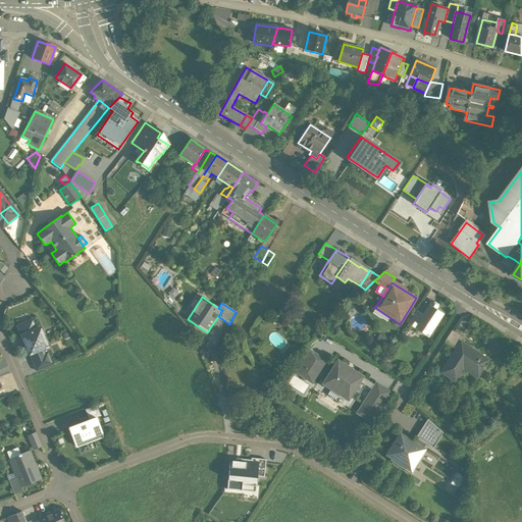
[(423,315),(418,323),(418,324),(415,328),(427,336),(441,314),(434,310),(429,306),(423,315)]
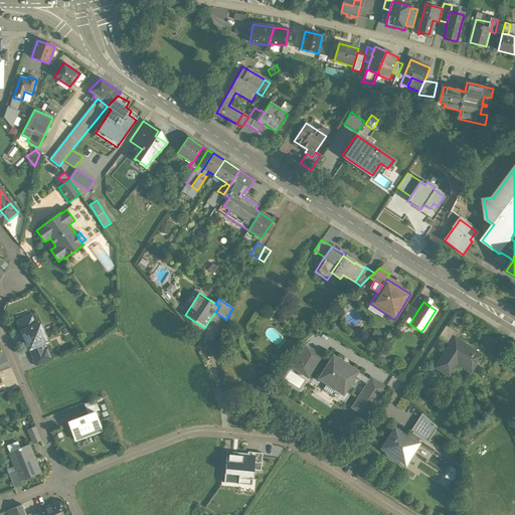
[(417,311),(410,307),(402,319),(409,324),(412,320),(412,319),(417,311)]
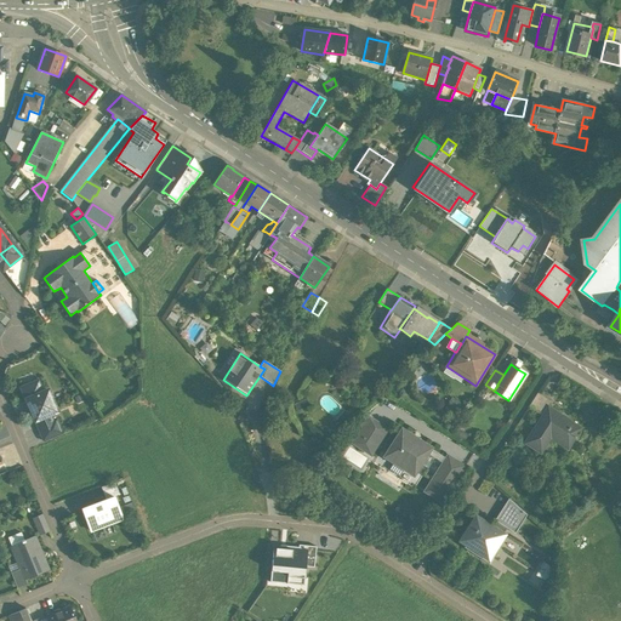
[(38,382),(22,388),(27,399),(43,393),(38,382)]
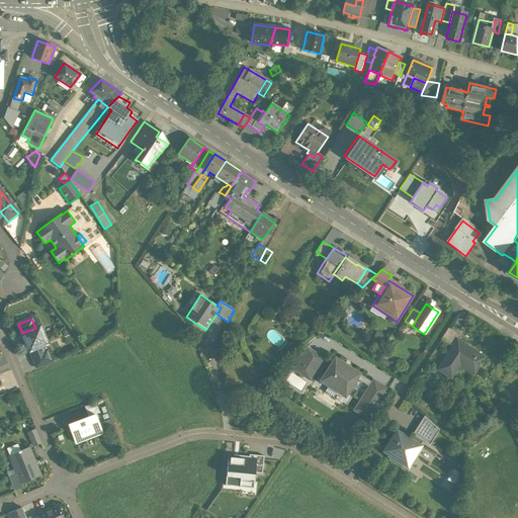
[(35,328),(22,333),(29,351),(41,346),(48,344),(39,326),(35,328)]
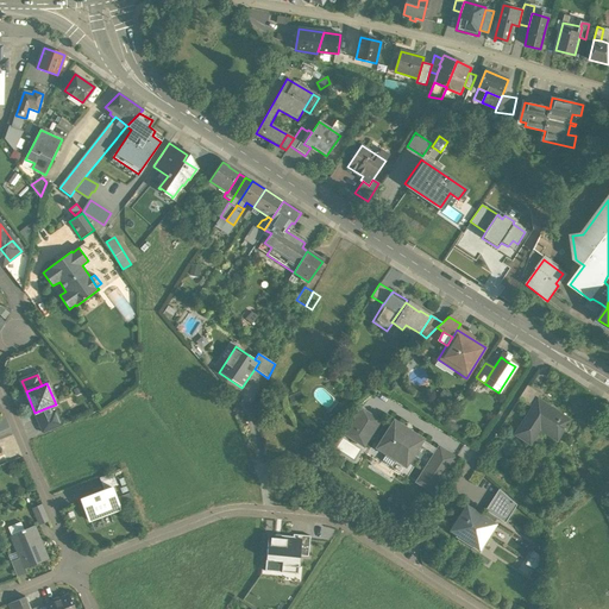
[(541,395),(527,385),(518,400),(532,409),(538,400),(541,395)]
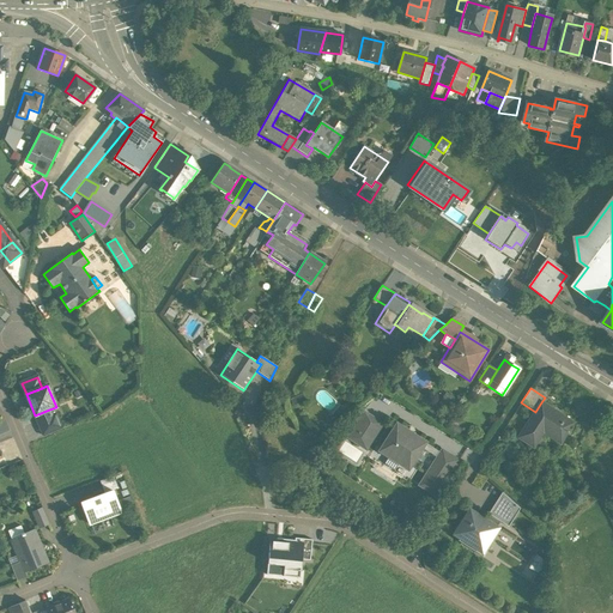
[(572,423),(541,402),(535,412),(519,438),(540,451),(544,445),(542,444),(545,441),(542,438),(546,435),(559,443),(572,423)]
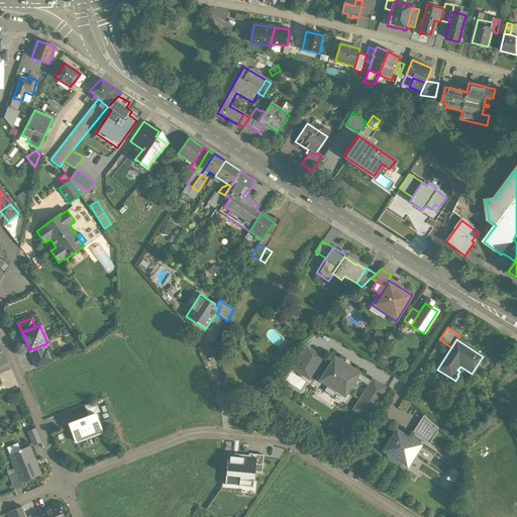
[(41,345),(30,350),(32,355),(43,350),(41,345)]
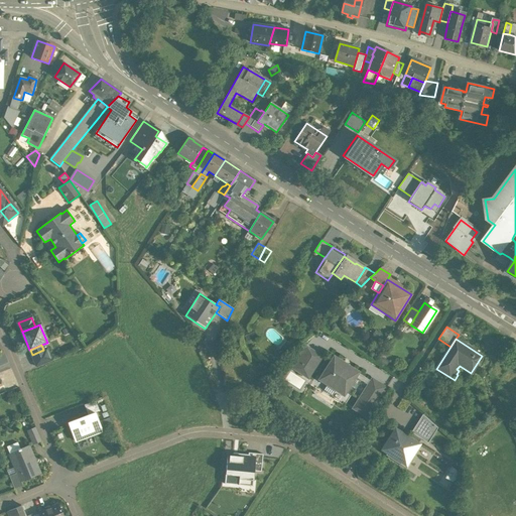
[(321,357),(305,347),(298,357),(314,367),(321,357)]
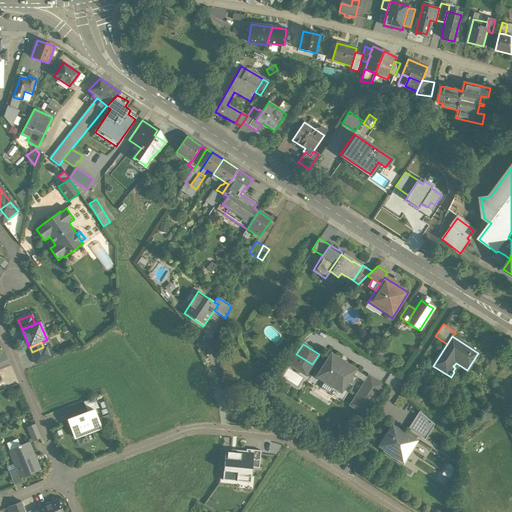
[(32,352),(31,352),(36,364),(51,358),(46,346),(43,347),(32,352)]
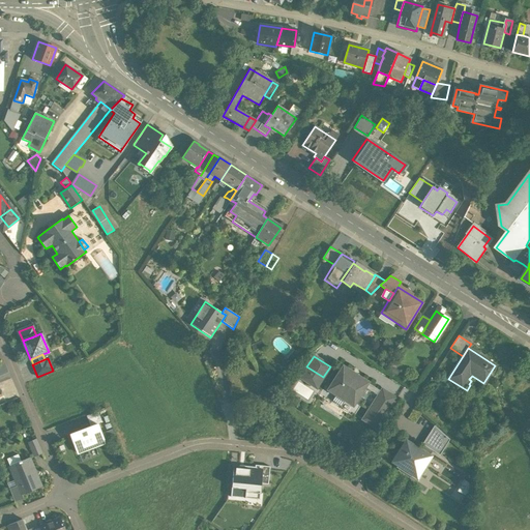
[(323,377),(306,366),(303,372),(320,382),(323,377)]
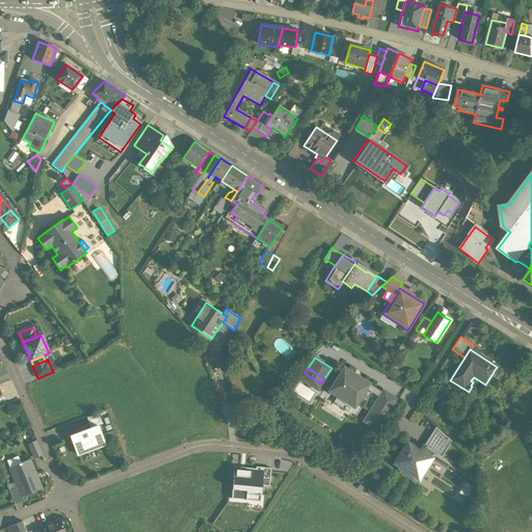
[(368,384),(344,368),(328,391),(353,407),(368,384)]
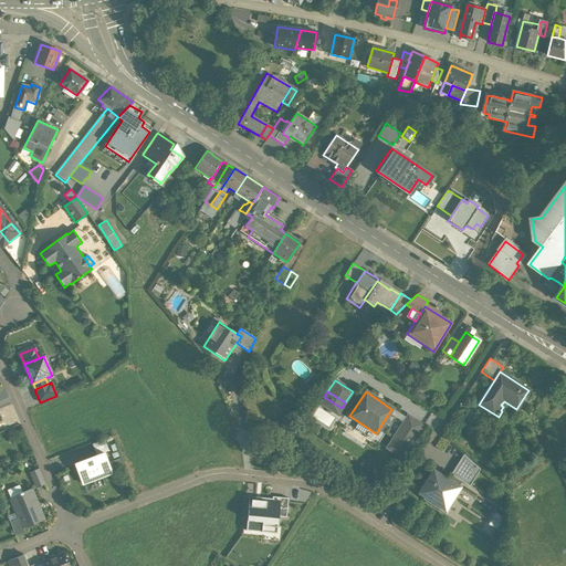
[(342,408),(324,397),(320,404),(321,404),(337,415),(342,408)]
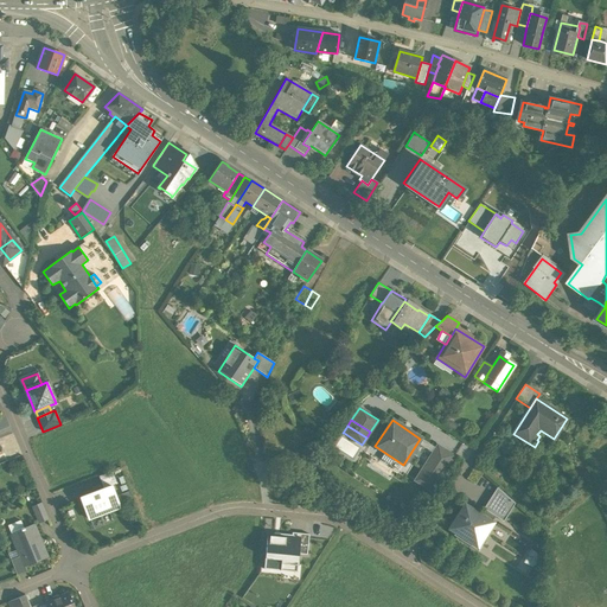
[(453,459),(436,448),(413,484),(429,494),(453,459)]
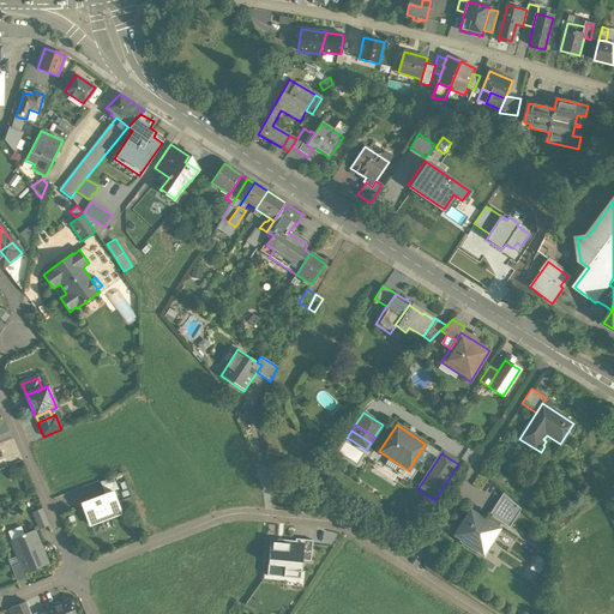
[(113,477),(100,482),(104,494),(113,492),(118,489),(113,477)]
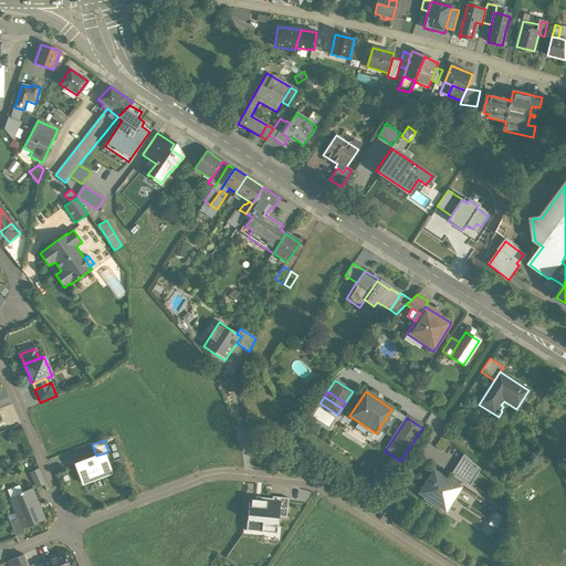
[(96,456),(75,464),(83,484),(112,473),(104,453),(96,456)]
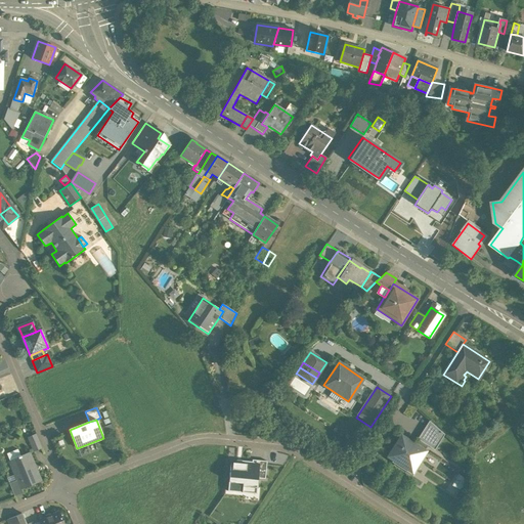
[(429,421),(417,439),(418,440),(427,446),(434,450),(444,435),(429,421)]
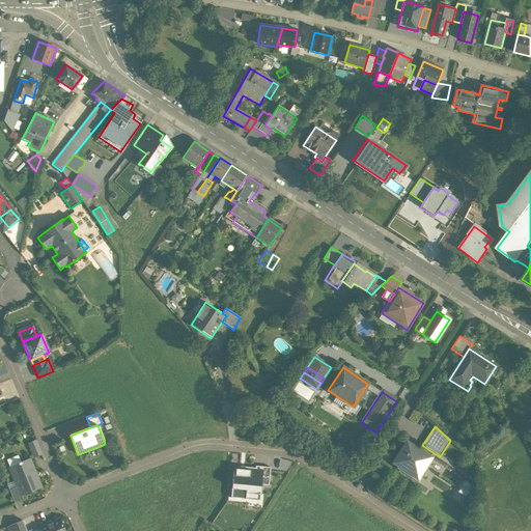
[(42,454),(36,441),(28,444),(34,457),(42,454)]
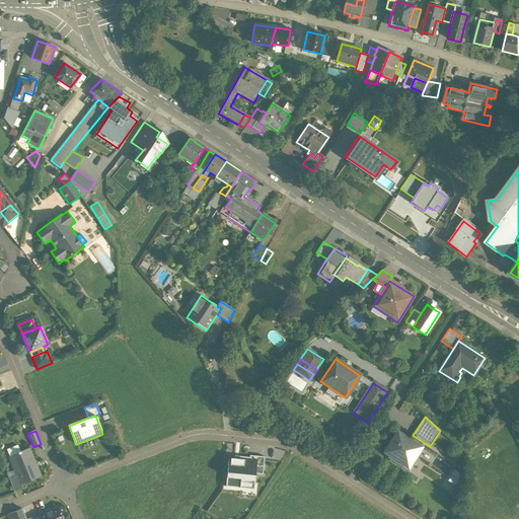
[(411,440),(406,437),(405,438),(397,432),(384,452),(408,467),(421,447),(420,447),(412,441),(413,441),(411,440)]
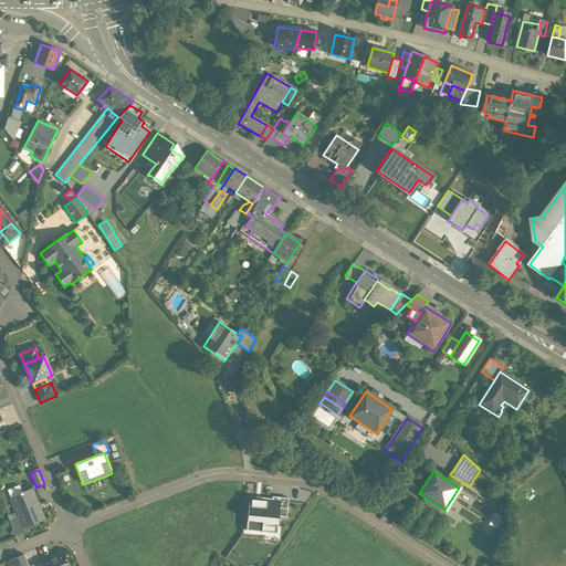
[(461,482),(451,475),(448,480),(450,481),(449,481),(458,488),(461,482)]
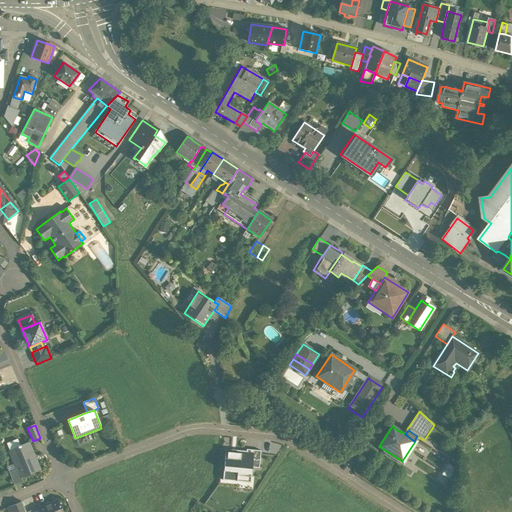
[(28,443),(20,446),(17,447),(18,448),(9,451),(16,470),(20,478),(39,470),(28,443)]
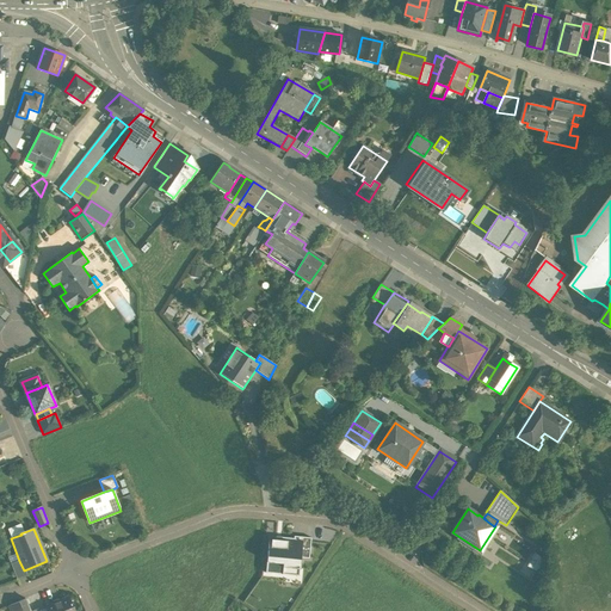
[(294,536),(294,541),(302,542),(301,559),(309,559),(312,538),(294,536)]
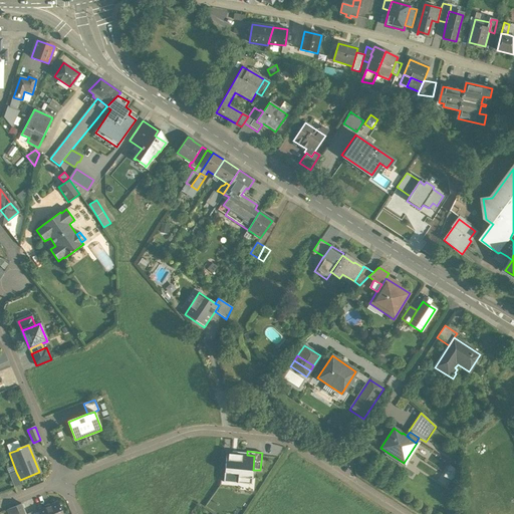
[(252,479),(253,470),(254,456),(247,455),(226,453),(223,483),(238,484),(239,478),(252,479)]
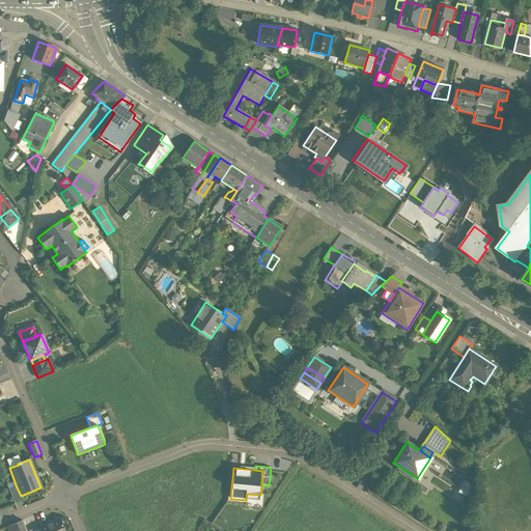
[(465,480),(459,493),(468,496),(473,483),(465,480)]
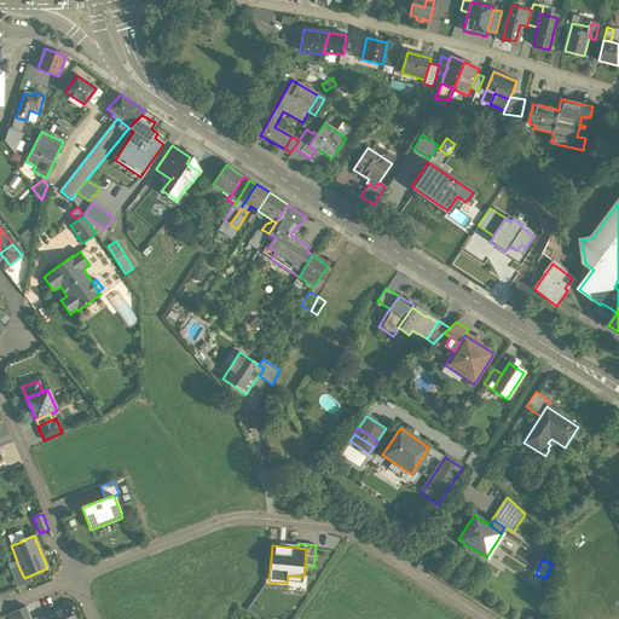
[(19,568),(12,572),(17,586),(27,583),(24,578),(19,568)]
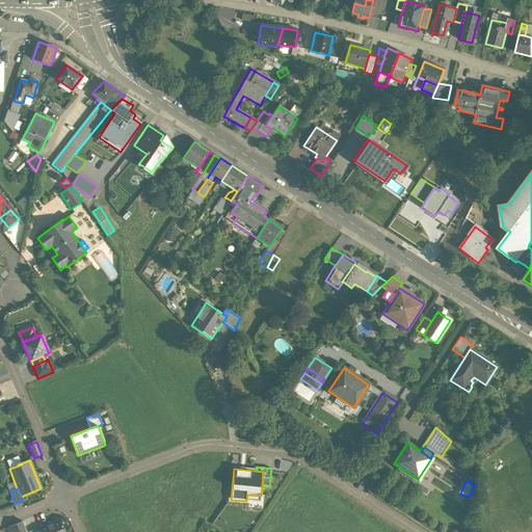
[(59,520),(38,528),(40,531),(64,531),(61,525),(59,520)]
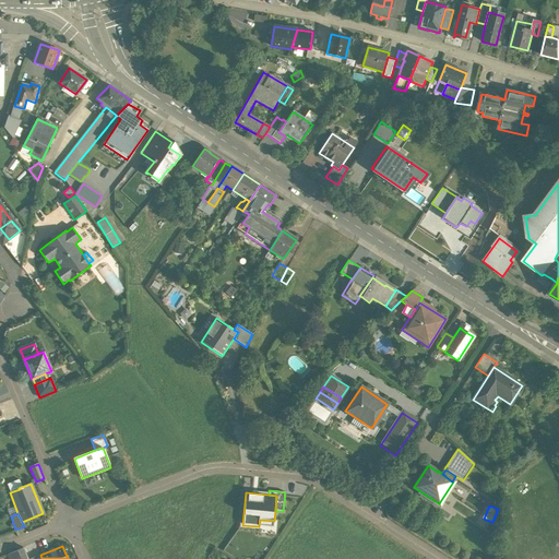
[(27,558),(24,548),(8,555),(9,558),(27,558)]
